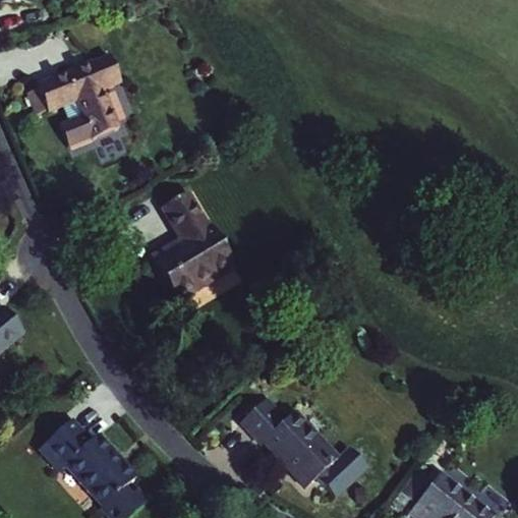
[(62,126),(71,147),(120,126),(105,89),(123,81),(112,54),(39,85),(40,87),(31,91),(40,112),(50,108),(51,111),(77,100),(84,117),(62,126)]
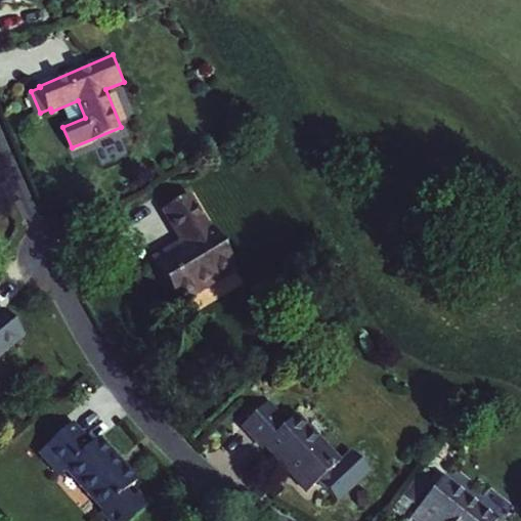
[(155,256),(181,301),(240,267),(213,221),(209,223),(191,191),(166,207),(184,239),(155,256)]
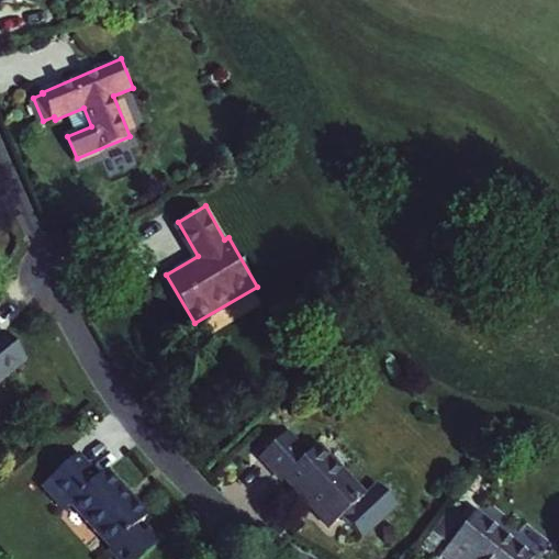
[(0,334),(0,380),(29,358),(7,330),(0,334)]
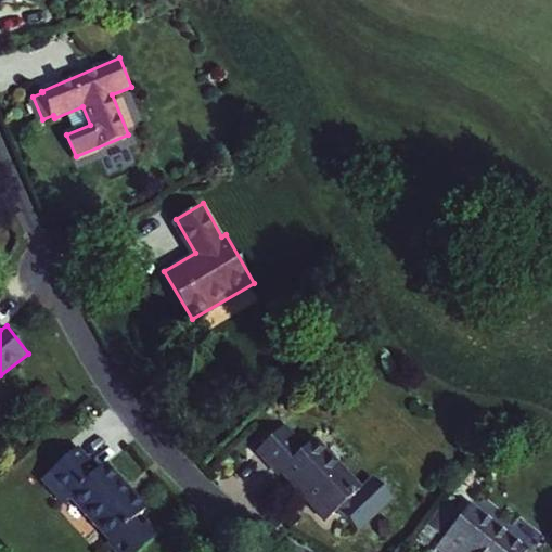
[(281,469),(328,517),(361,486),(317,437),(308,446),(286,423),(259,448),(280,471),(281,469)]
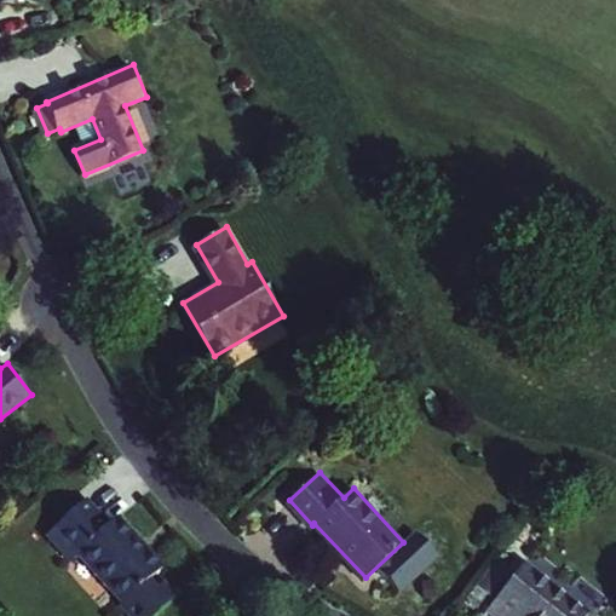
[(165,565),(119,514),(111,522),(88,496),(50,531),(72,556),(78,550),(122,599),(120,603),(132,615),(150,615),(177,593),(163,580),(157,586),(150,579),(165,565)]
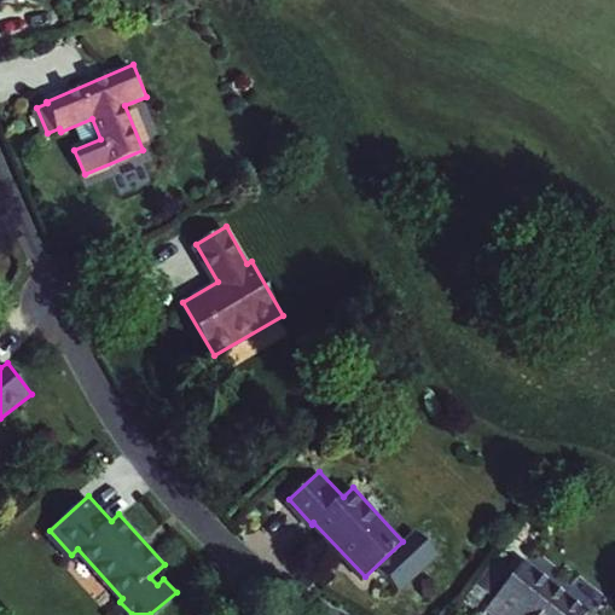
[(401,587),(441,551),(430,538),(389,575),(401,587)]
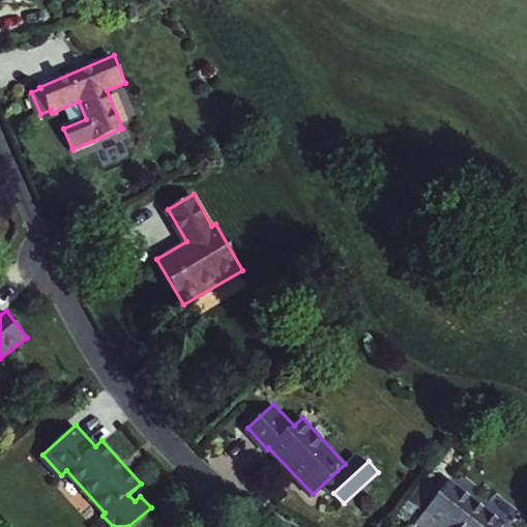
[(416,521),(425,526),(500,526),(504,523),(449,480),(416,521)]
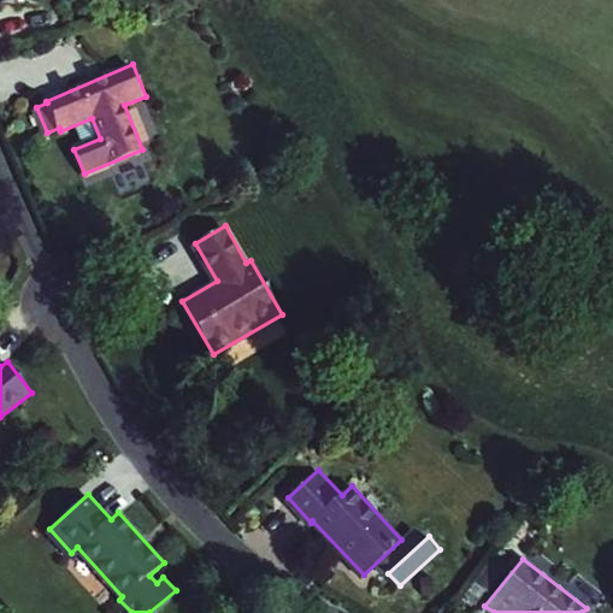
All buildings are outlined.
